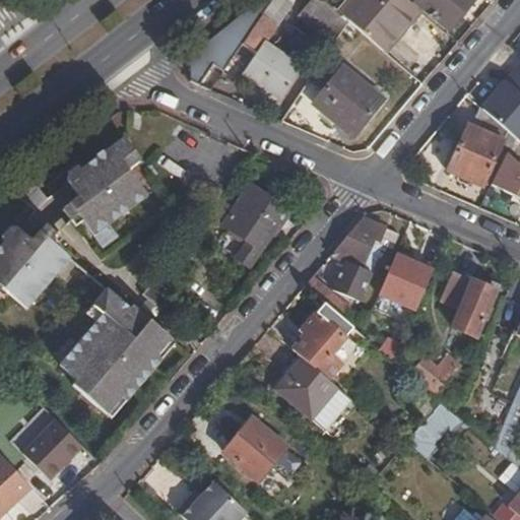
[(258,0),(186,58),(189,80),(202,86),(208,60),(222,69),(242,43),(271,0),(258,0)]
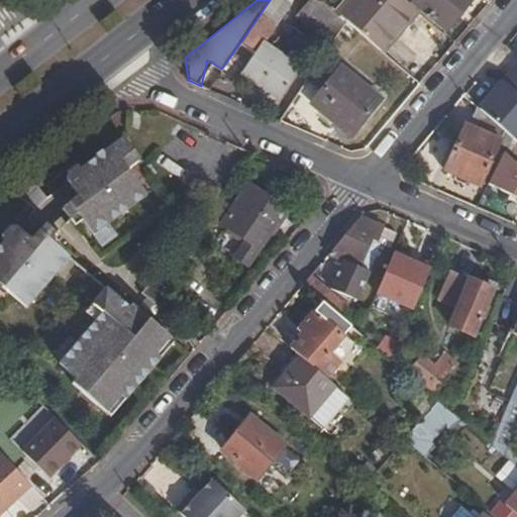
[(286,6),(278,0),(270,0),(240,42),(257,54),(277,26),(274,24),(286,6)]
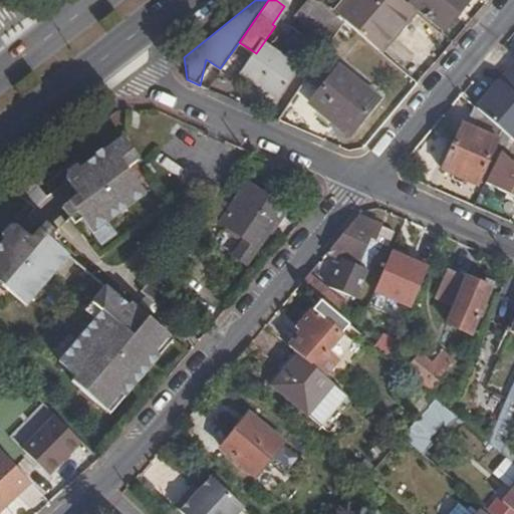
[(320,0),(307,0),(296,16),(331,45),(339,33),(347,22),(335,12),(320,0)]
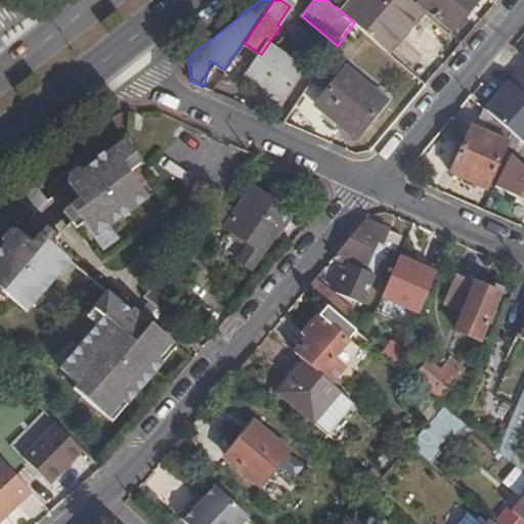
[(352,0),(342,12),(354,23),(366,33),(390,53),(426,12),(409,0),(352,0)]
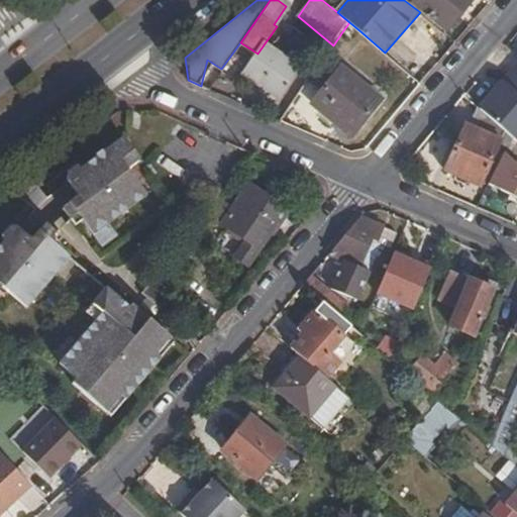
[(472,0),(418,0),(416,3),(447,30),(472,0)]
